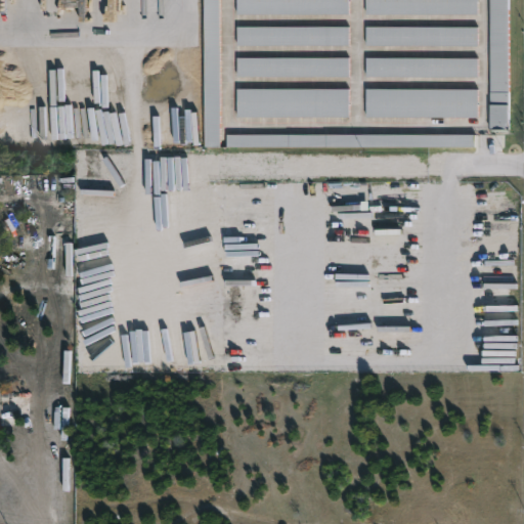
[(220,147),(219,0),(203,0),(205,147),(220,147)]
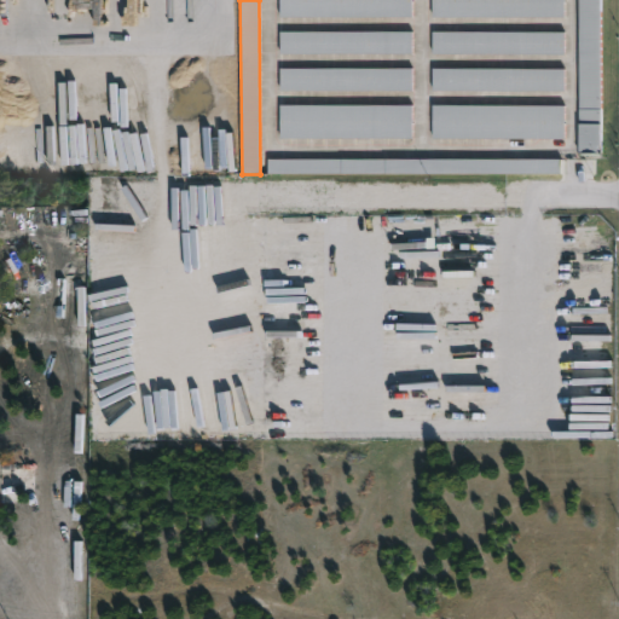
[(411,0),(279,0),(279,17),(412,18),(411,0)]
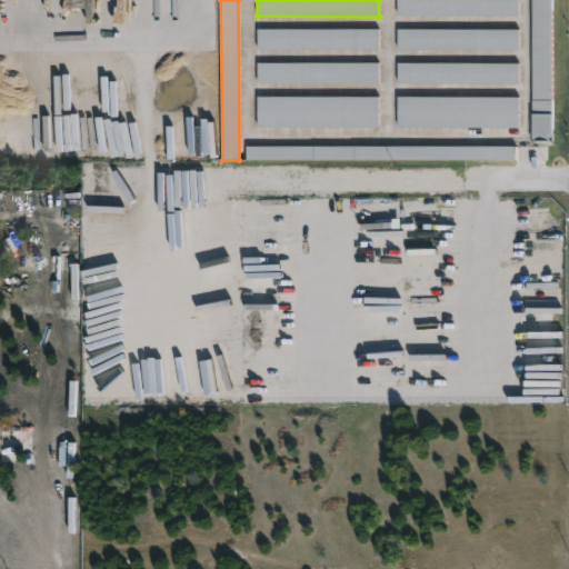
[(397,0),(398,17),(518,16),(518,0),(397,0)]
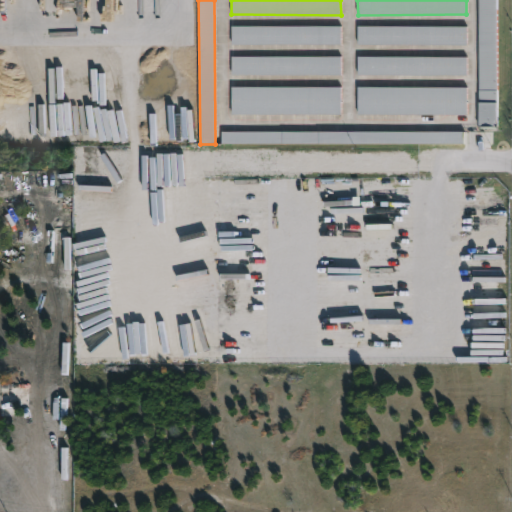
[(497,0),(478,0),(478,128),(497,128),(497,0)]
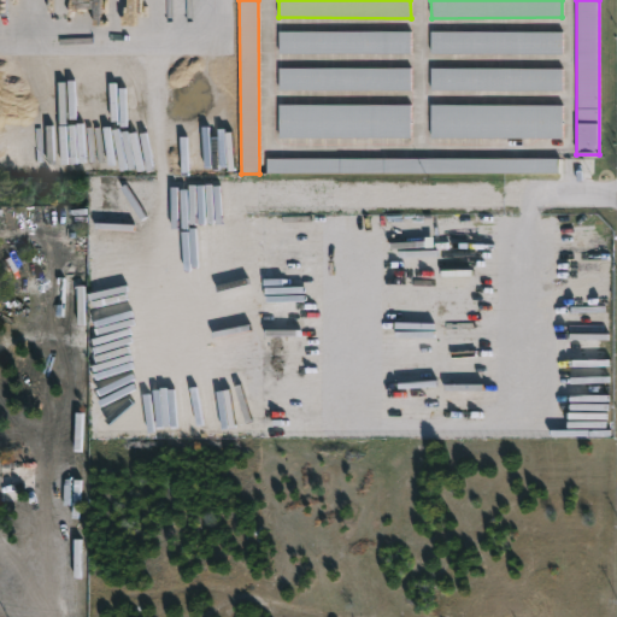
[(411,31),(280,33),(280,54),(411,54),(411,31)]
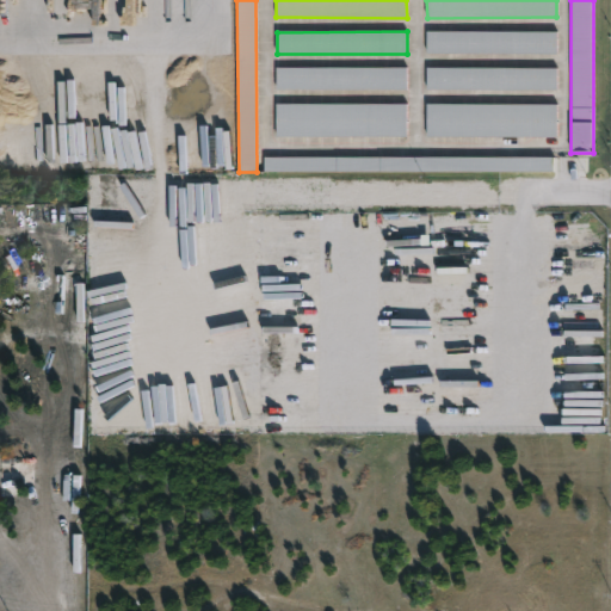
[(426,54),(556,55),(556,32),(427,31),(426,54)]
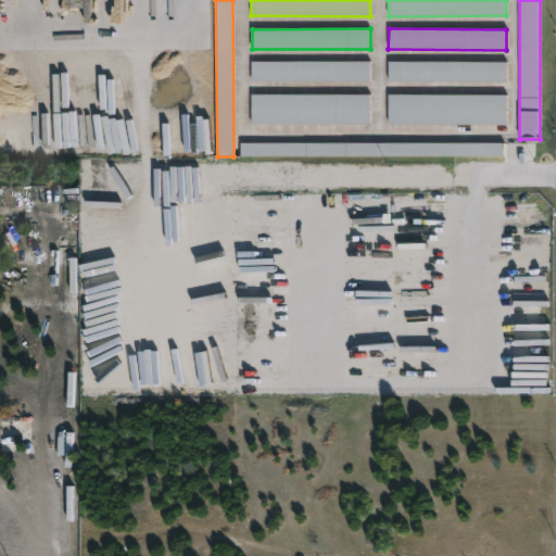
[(160,84),(154,84),(155,93),(204,91),(203,72),(191,73),(191,55),(158,58),(160,84)]
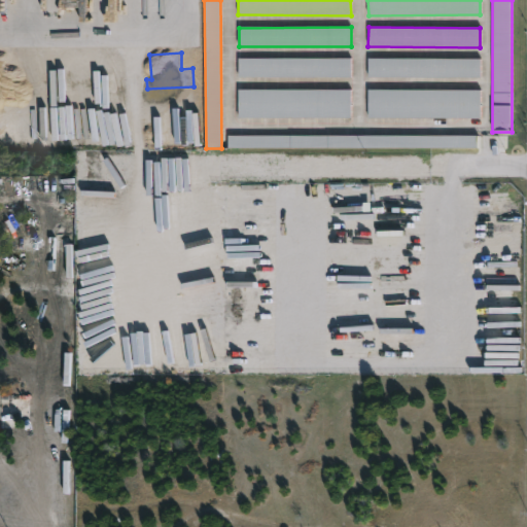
[(351,77),(350,58),(238,59),(239,78),(351,77)]
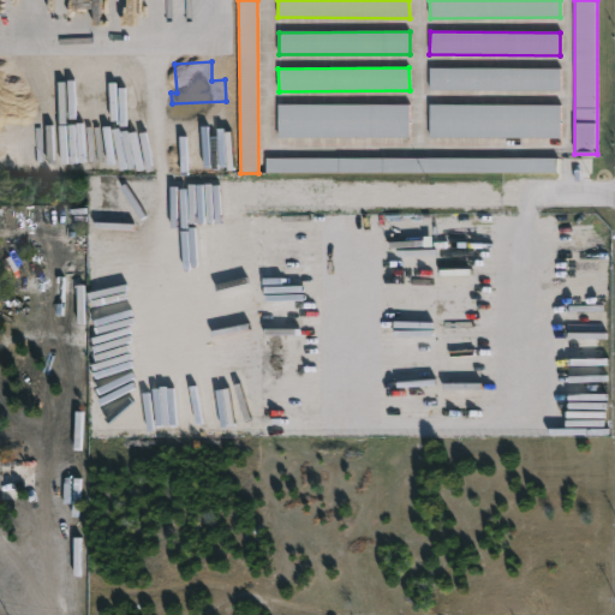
[(560,91),(560,69),(429,69),(429,90),(560,91)]
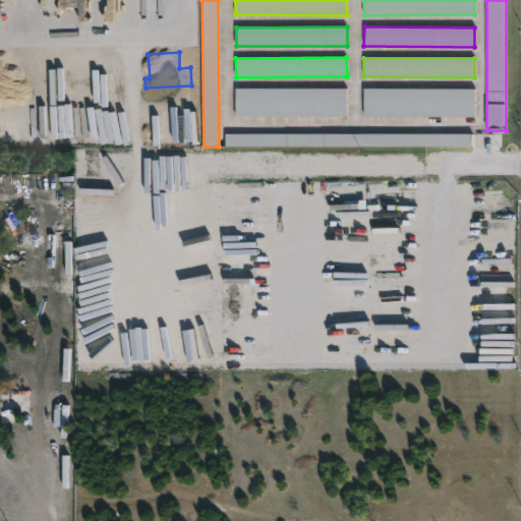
[(346,89),(235,89),(236,117),(347,117),(346,89)]
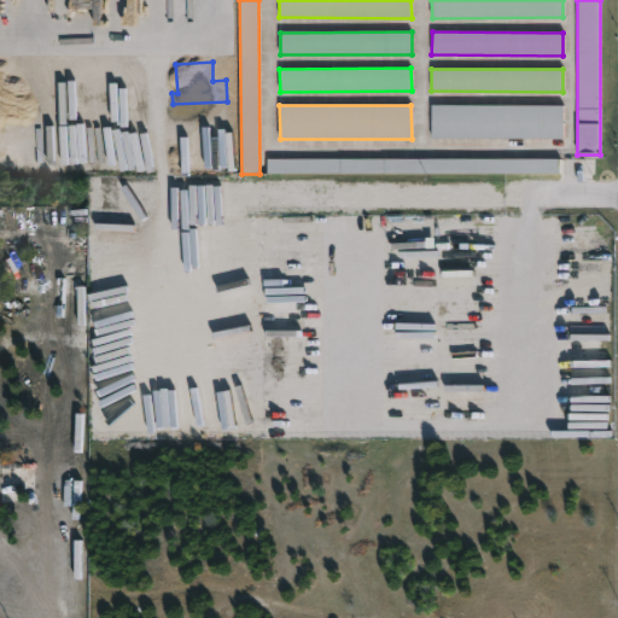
[(563,106),(432,105),(431,139),(563,140),(563,106)]
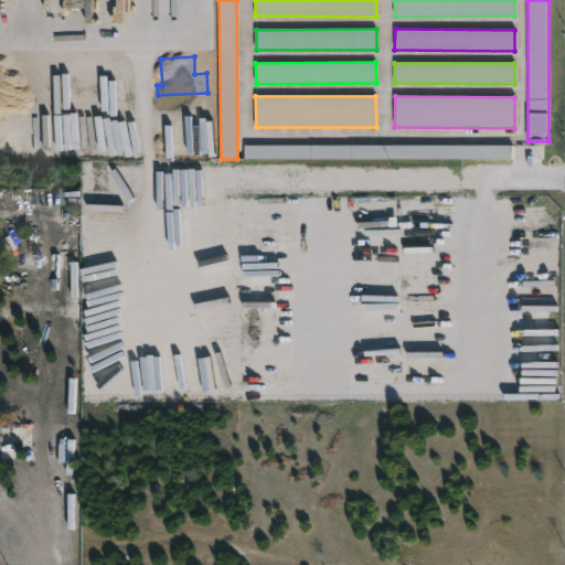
[(194,156),(194,149),(176,147),(178,130),(161,129),(159,152),(194,156)]
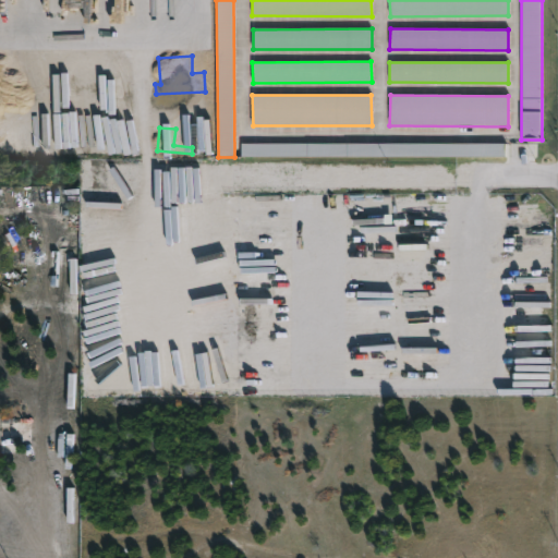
[(241,144),(241,158),(505,156),(505,143),(241,144)]
